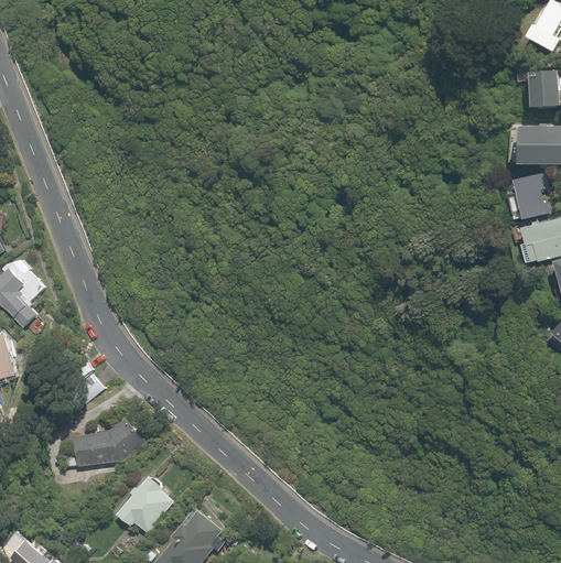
[(532,23),(525,34),(551,51),(559,40),(551,34),(560,18),(560,3),(554,0),(550,0),(535,24),(532,23)]
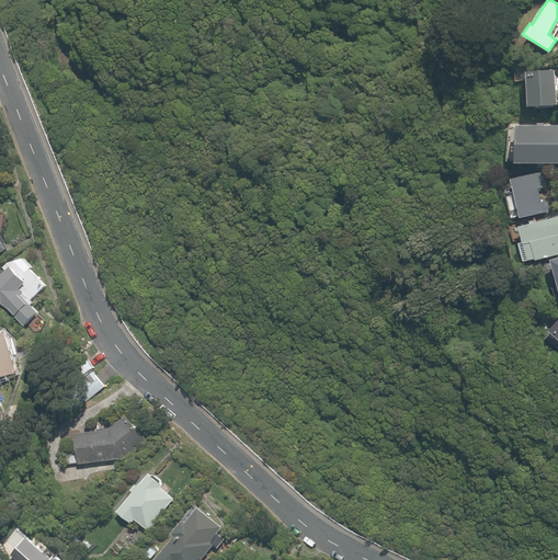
[(557,87),(556,88),(555,70),(526,70),(526,105),(557,104),(557,87)]
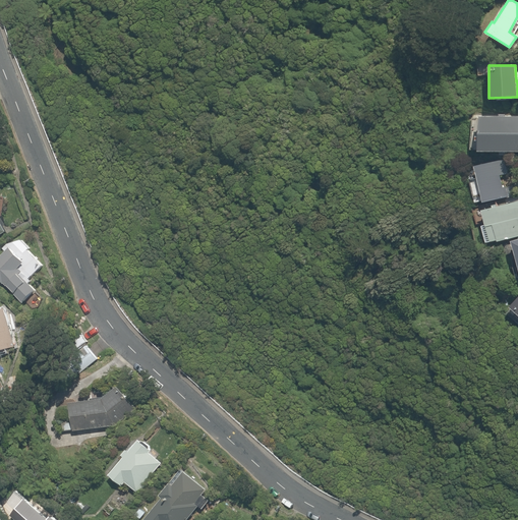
[(517,117),(503,117),(503,113),(493,112),(493,117),(474,116),(473,127),(462,126),(462,138),(467,138),(467,150),(517,151),(517,117)]
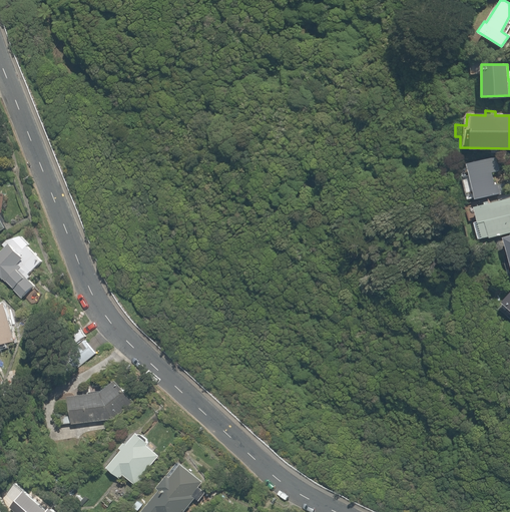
[(461,179),(465,201),(495,194),(490,174),(498,172),(494,155),(465,161),(468,177),(461,179)]
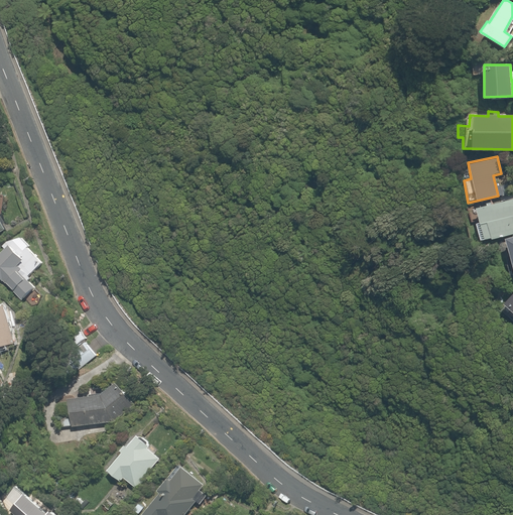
[(512,198),(465,210),(468,223),(477,221),(482,242),(505,236),(512,234),(512,198)]
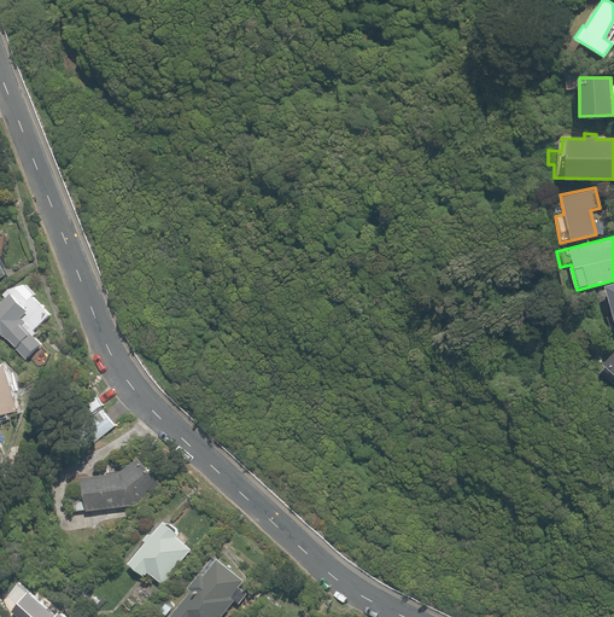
[(0,303),(3,306),(0,308),(0,335),(25,358),(40,341),(31,332),(48,314),(13,280),(0,294),(0,303)]
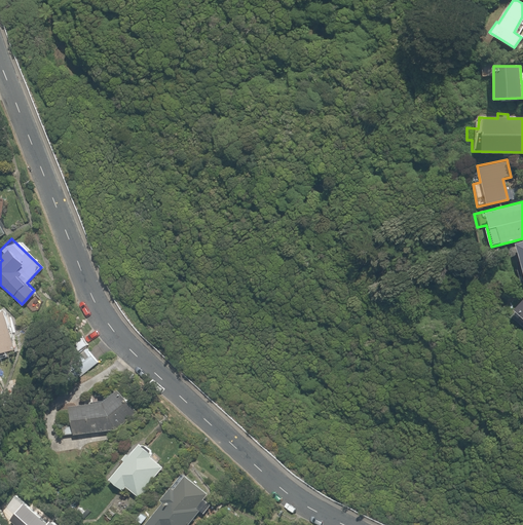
[(507,250),(510,259),(519,257),(522,274),(522,238),(515,240),(516,247),(507,250)]
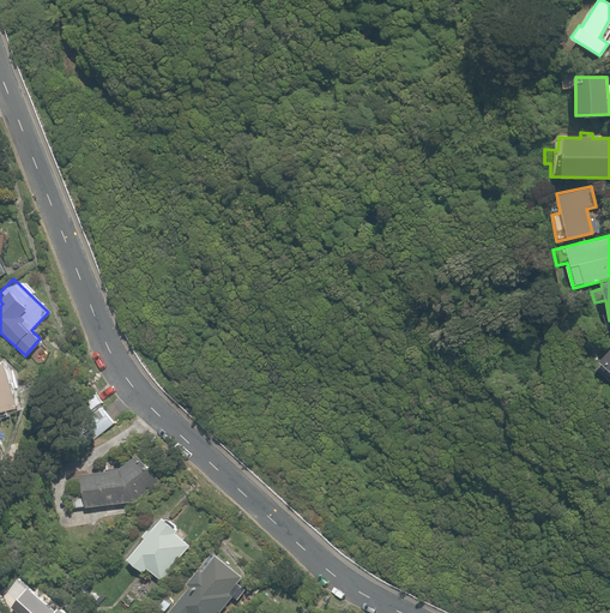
[(609,349),(598,364),(609,373),(609,349)]
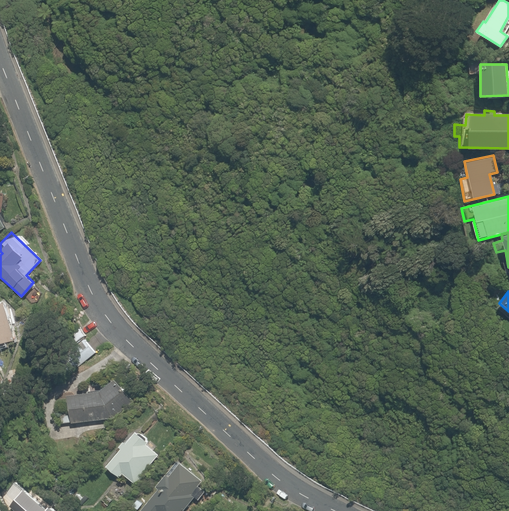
[(0,343),(14,341),(4,298),(0,299),(0,343)]
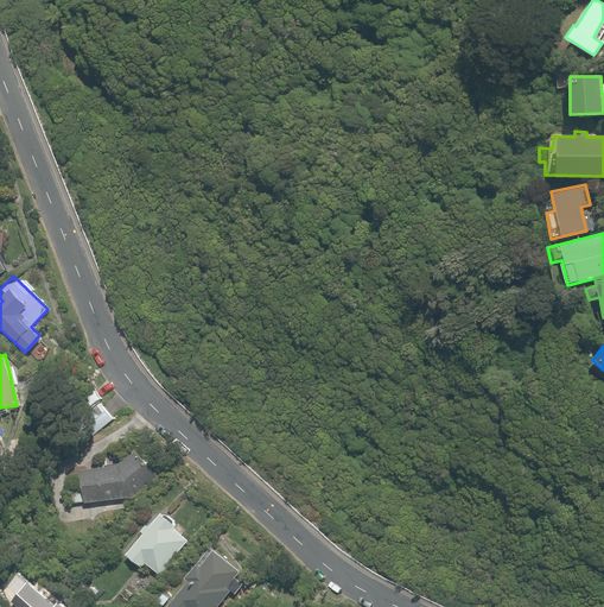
[(100,459),(101,469),(80,472),(81,487),(71,488),(74,504),(120,500),(134,495),(152,472),(147,468),(152,463),(134,449),(120,468),(115,468),(115,457),(100,459)]
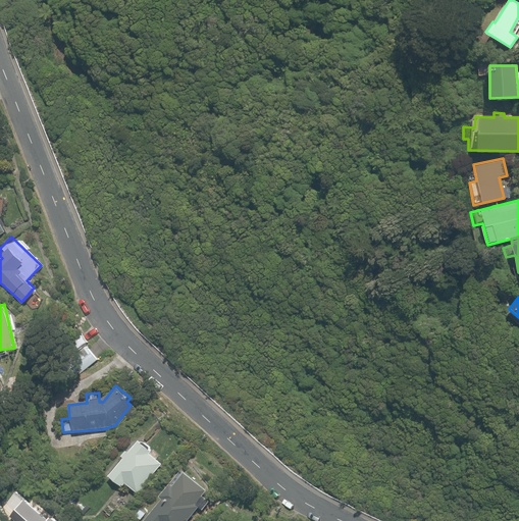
[(158,454),(135,436),(105,477),(118,487),(122,482),(137,493),(158,464),(153,460),(158,454)]
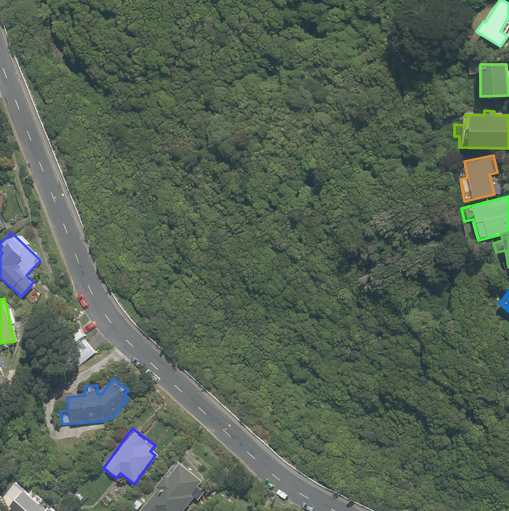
[(156,491),(141,510),(182,510),(195,493),(190,489),(198,478),(178,463),(167,476),(164,474),(153,488),(156,491)]
